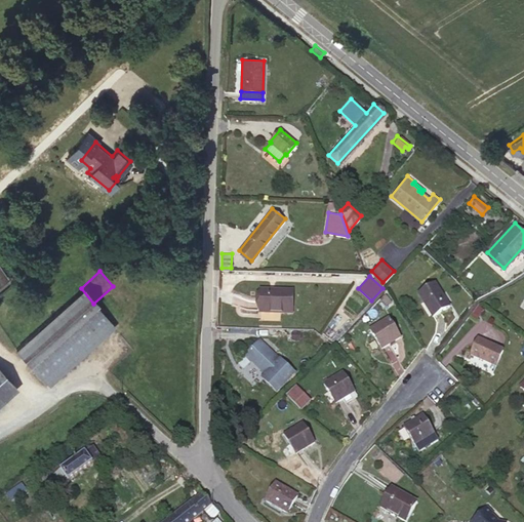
[(449,305),(434,280),(417,290),(432,315),(449,305)]
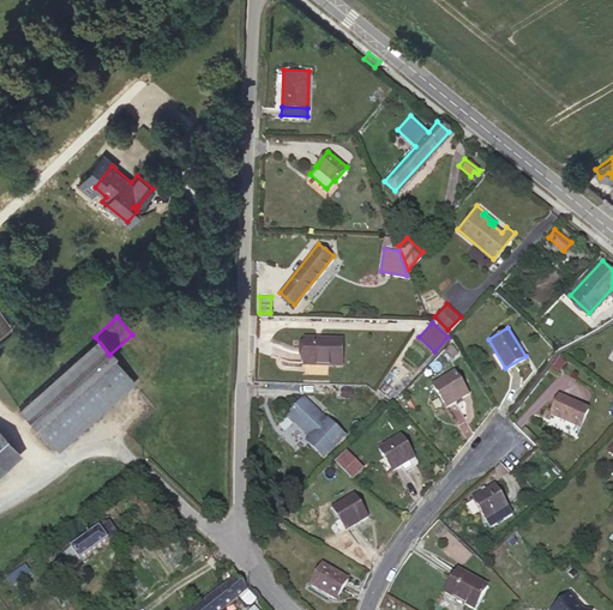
[(130,378),(109,355),(95,337),(18,404),(54,446),(130,378)]
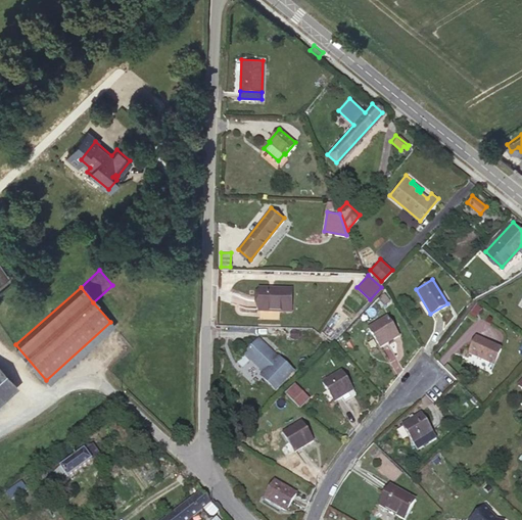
[(291,287),(259,287),(258,309),(291,310),(291,287)]
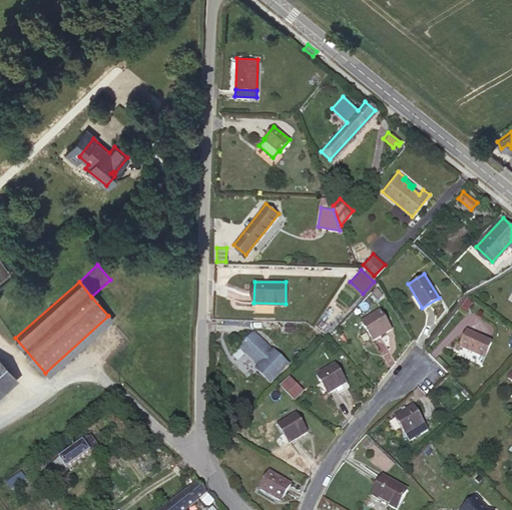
[(390,327),(379,309),(361,320),(372,339),(390,327)]
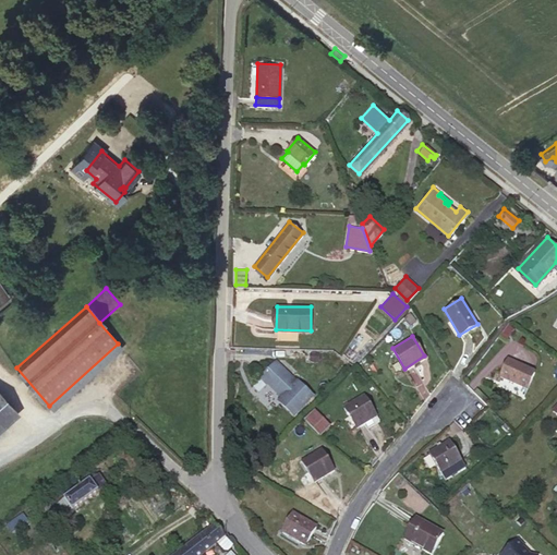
[(534,369),(507,357),(499,375),(527,386),(534,369)]
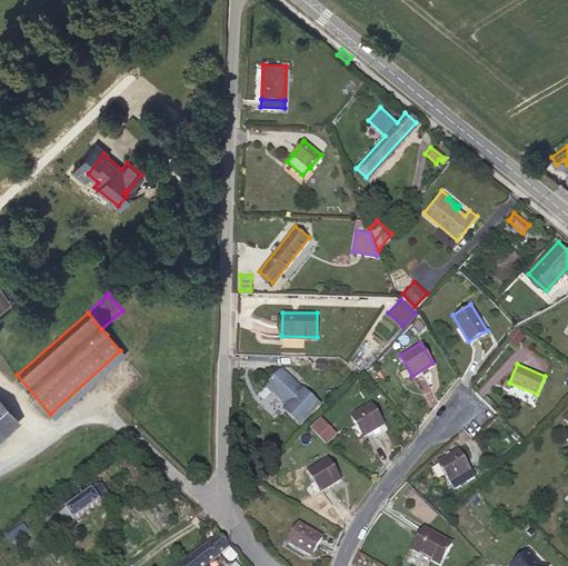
[(288,404),(302,389),(280,368),(267,383),(288,404)]
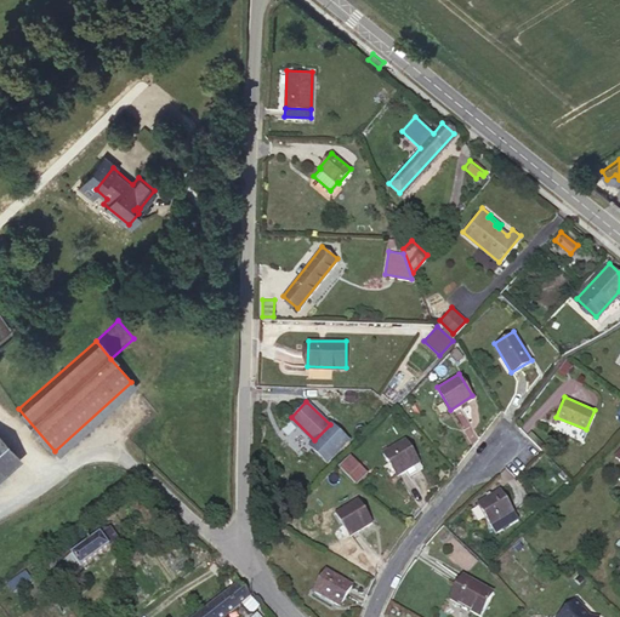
[(455,412),(462,426),(468,422),(461,409),(455,412)]
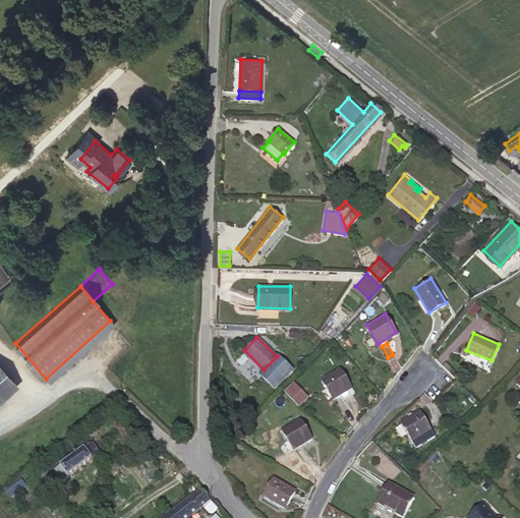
[(277,355),(277,356),(264,369),(261,372),(274,385),(290,368),(277,355)]
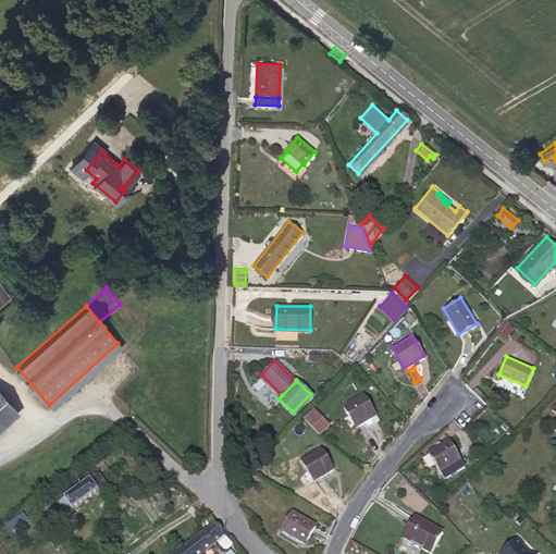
[(0,410),(10,403),(0,391),(0,410)]
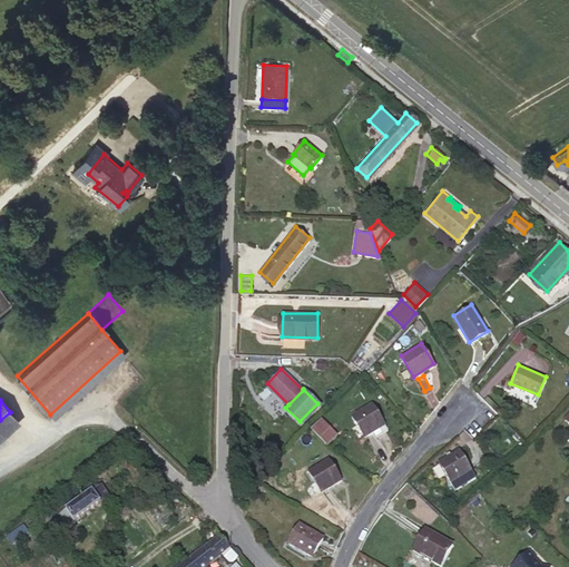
[(384,422),(371,402),(351,414),(363,436),(384,422)]
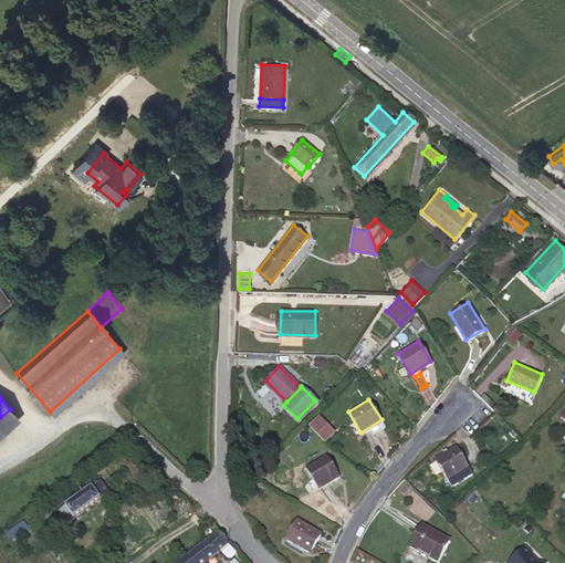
[(334,430),(317,415),(309,424),(324,439),(334,430)]
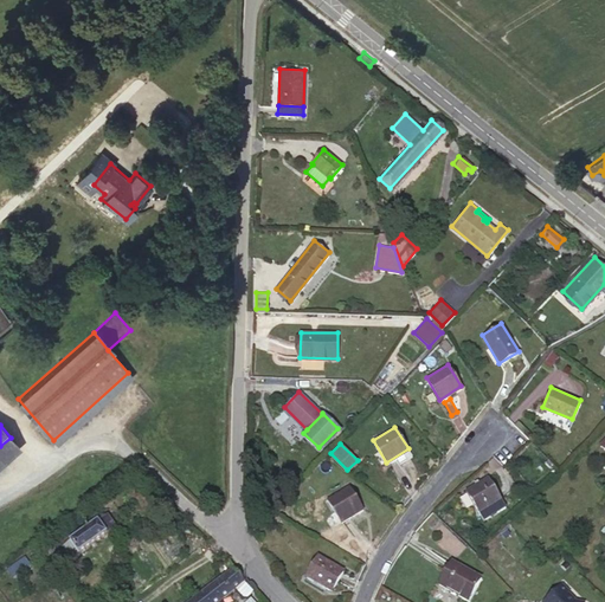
[(501,498),(487,477),(465,490),(483,518),(504,505),(501,498)]
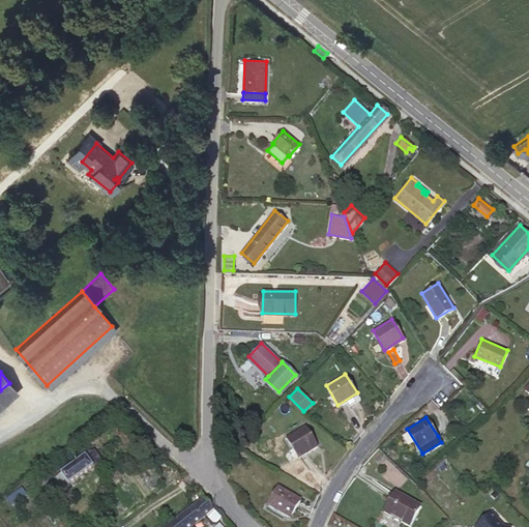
[(317,444),(305,425),(286,437),(297,456),(317,444)]
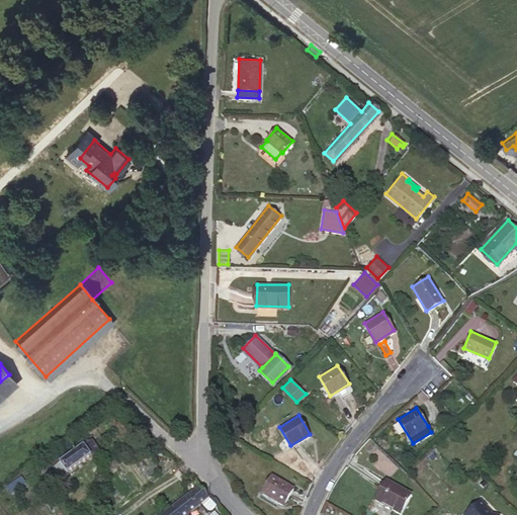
[(97,449),(90,439),(53,466),(60,477),(97,449)]
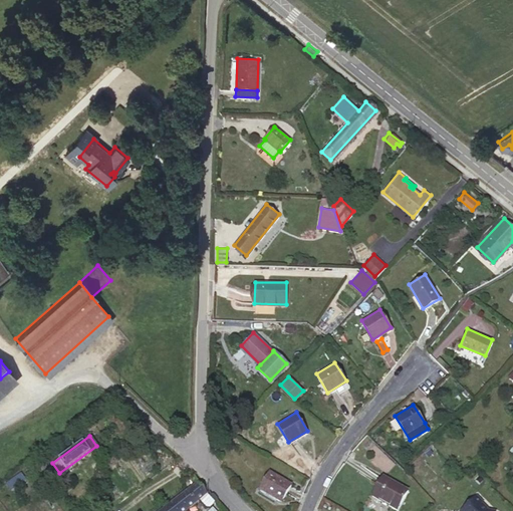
[(290,483),(269,470),(259,487),(280,500),(290,483)]
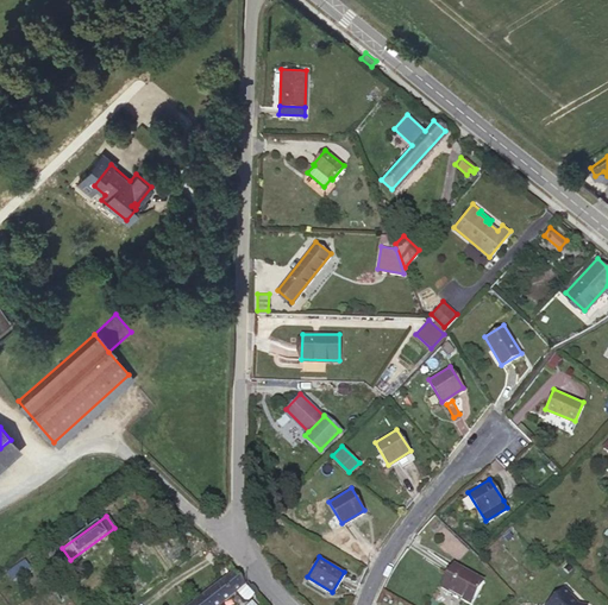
[(30,566),(24,558),(7,569),(12,578),(30,566)]
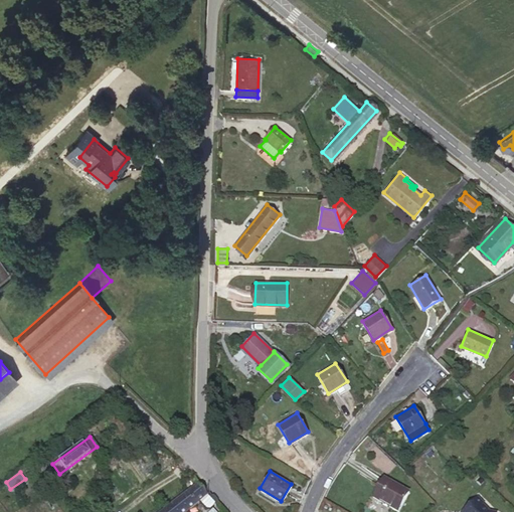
[(408,489),(383,476),(372,495),(397,509),(408,489)]
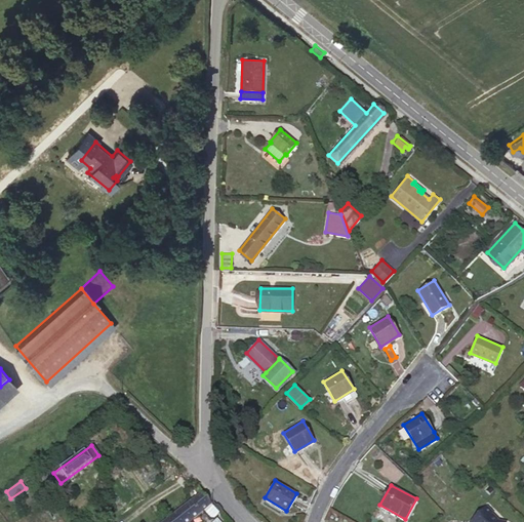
[(201,491),(160,521),(184,521),(202,508),(210,517),(213,517),(219,511),(201,491)]
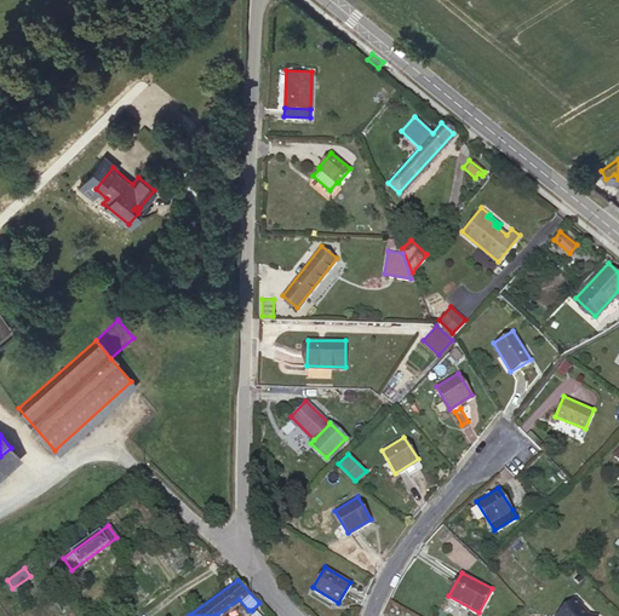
[(574,594),(552,615),(596,615),(597,614),(586,611),(579,604),(582,602),(574,594)]
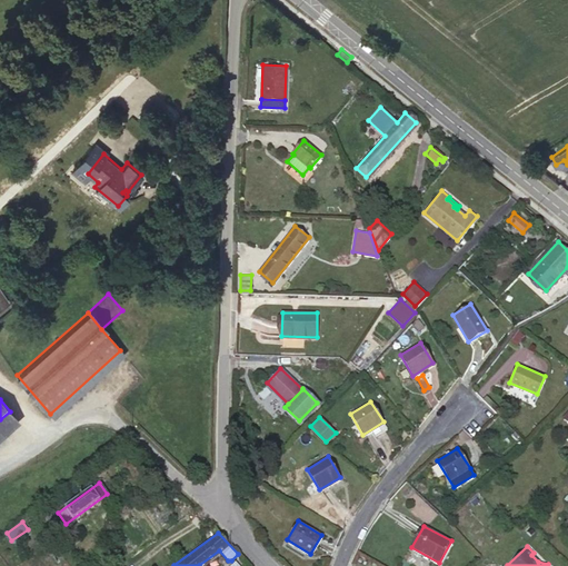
All buildings are outlined.
